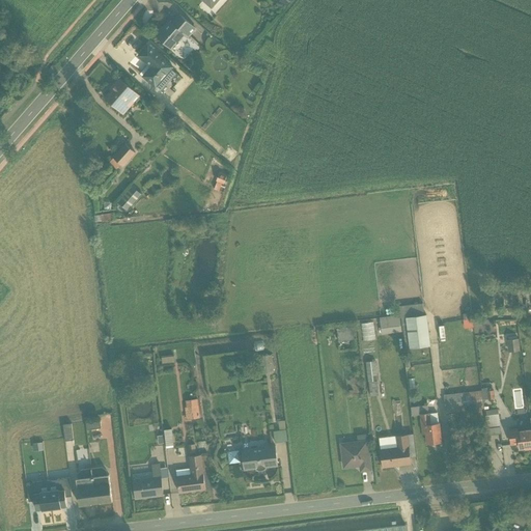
[(203,0),(214,8),(221,0),(203,0)]
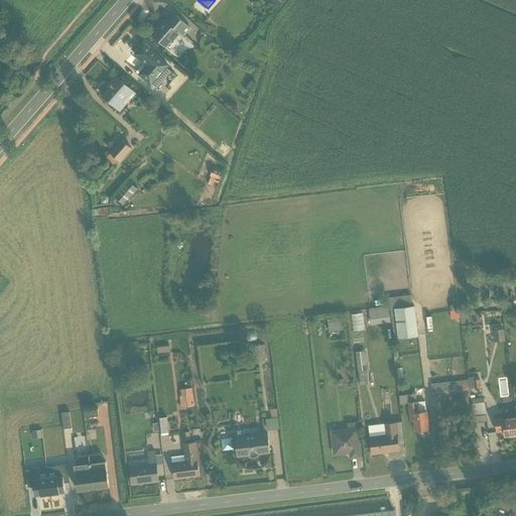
[(172,51),(192,27),(172,11),(152,34),(172,51)]
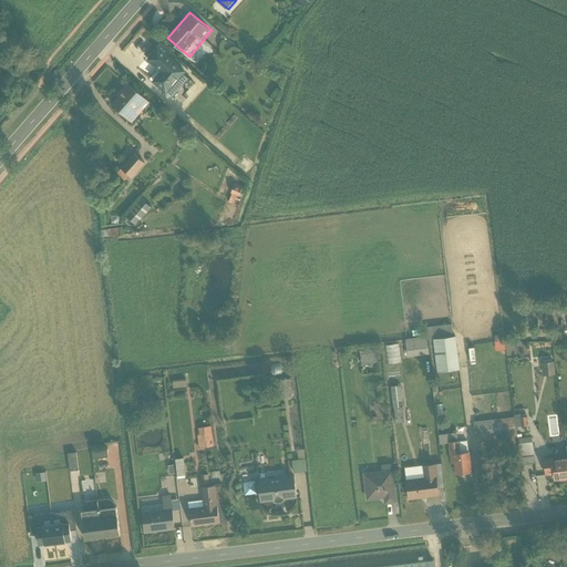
[(167,95),(188,72),(160,47),(148,59),(162,71),(153,82),(167,95)]
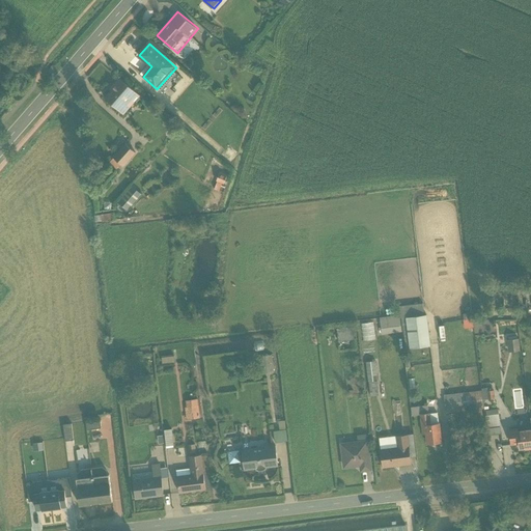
[(126,115),(141,96),(120,79),(105,98),(126,115)]
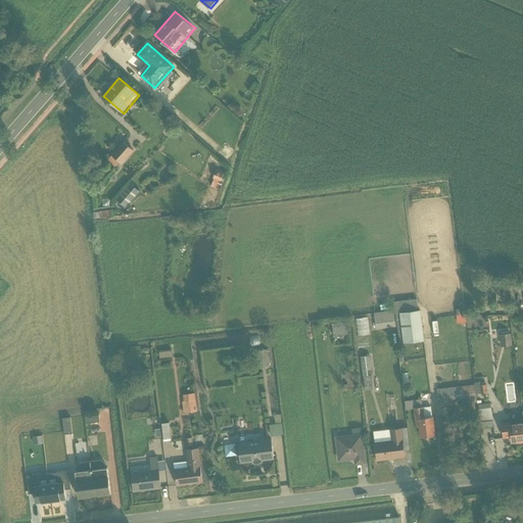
[(123,137),(108,153),(119,163),(133,146),(123,137)]
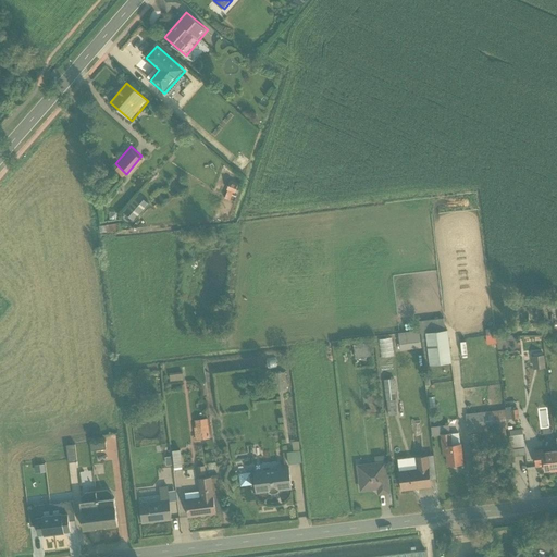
[(424,333),(428,368),(449,366),(446,332),(424,333)]
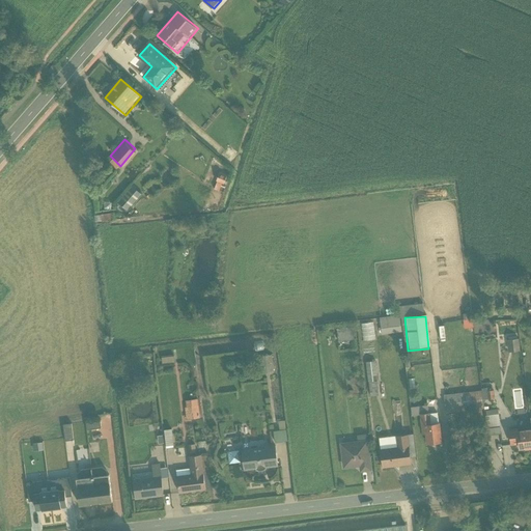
[(378,323),(378,332),(397,331),(397,322),(378,323)]
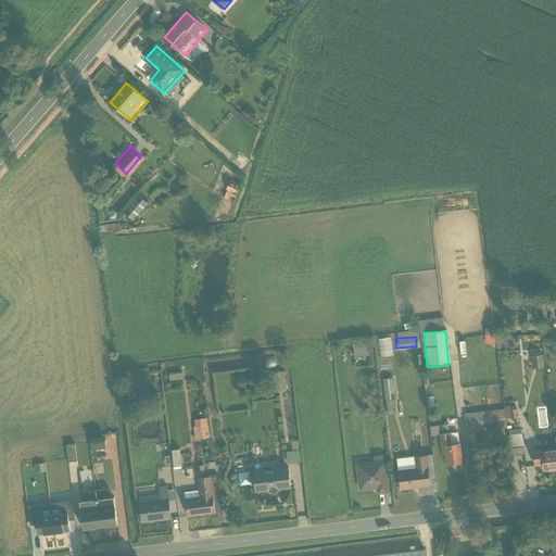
[(387,354),(387,338),(373,339),(373,354),(387,354)]
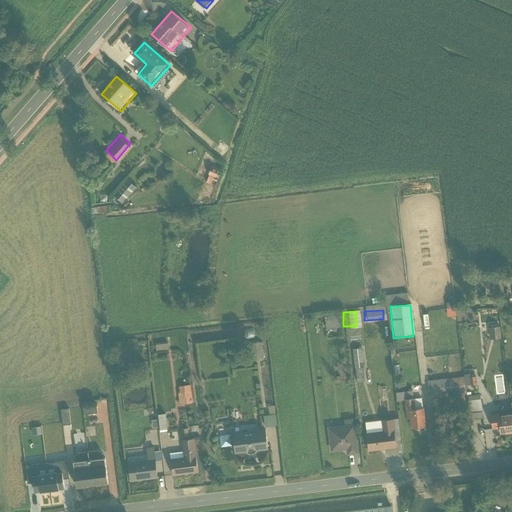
[(322,316),(323,330),(340,328),(339,314),(322,316)]
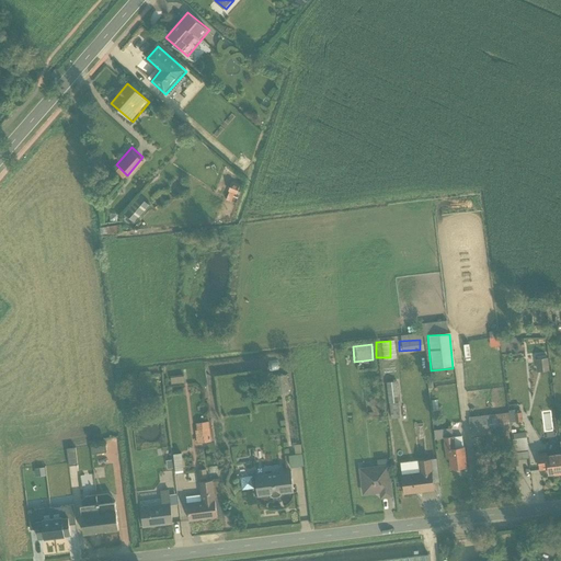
[(527,357),(530,370),(542,368),(540,355),(527,357)]
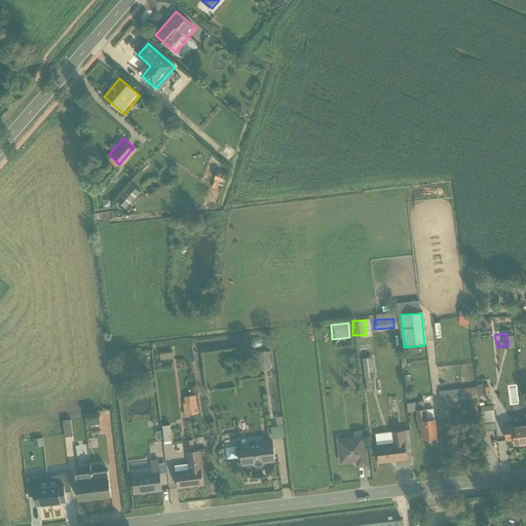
[(178,344),(178,355),(187,354),(187,344),(178,344)]
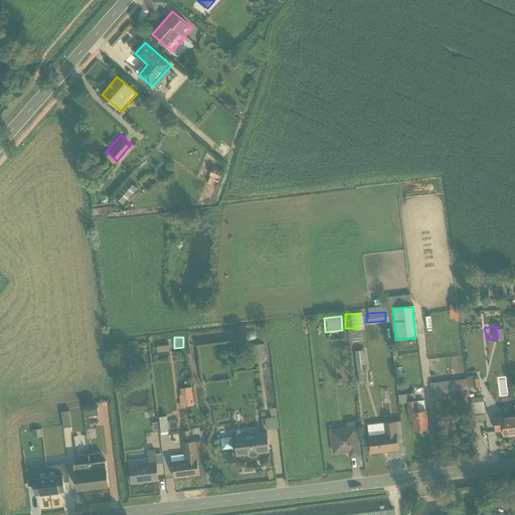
[(355,350),(358,380),(368,379),(364,349),(355,350)]
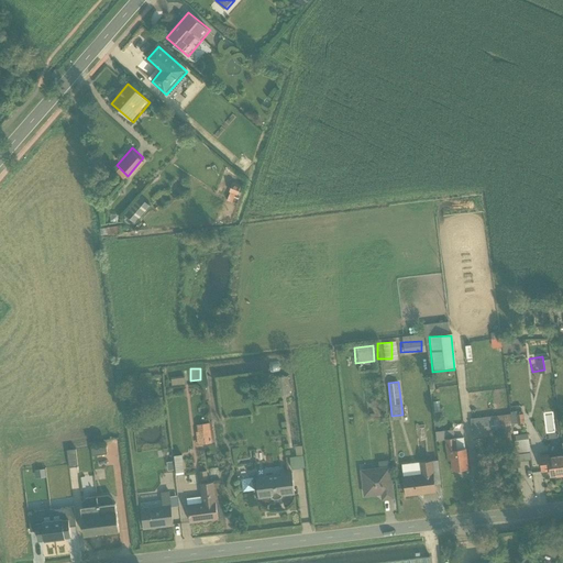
[(475,419),(476,433),(507,430),(506,415),(475,419)]
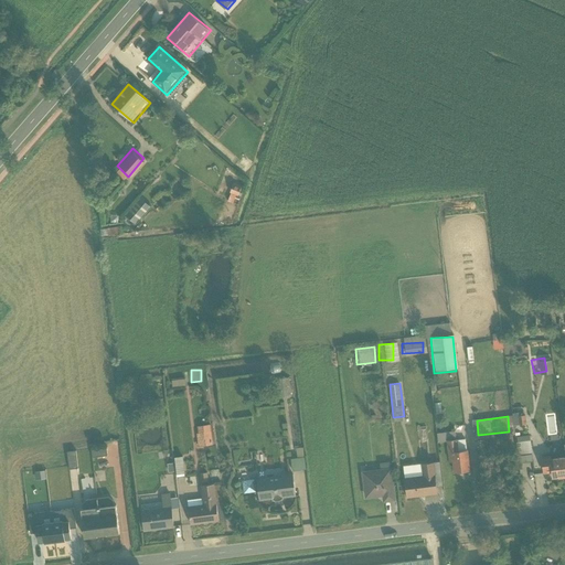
[(195,429),(195,443),(212,443),(212,429),(195,429)]
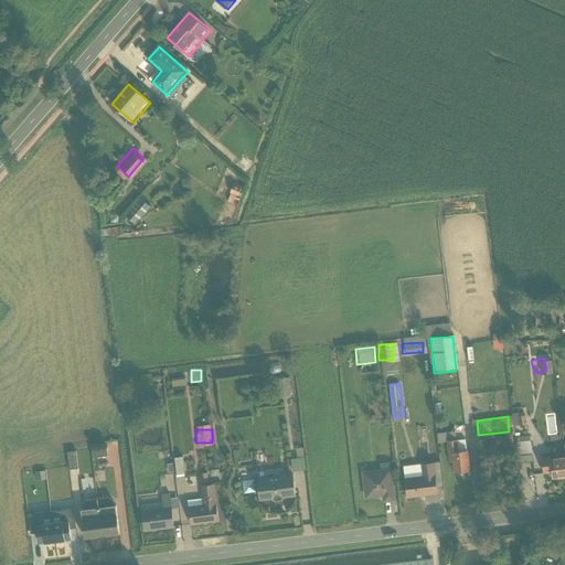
[(448,472),(467,470),(465,449),(456,450),(455,439),(445,440),(448,472)]
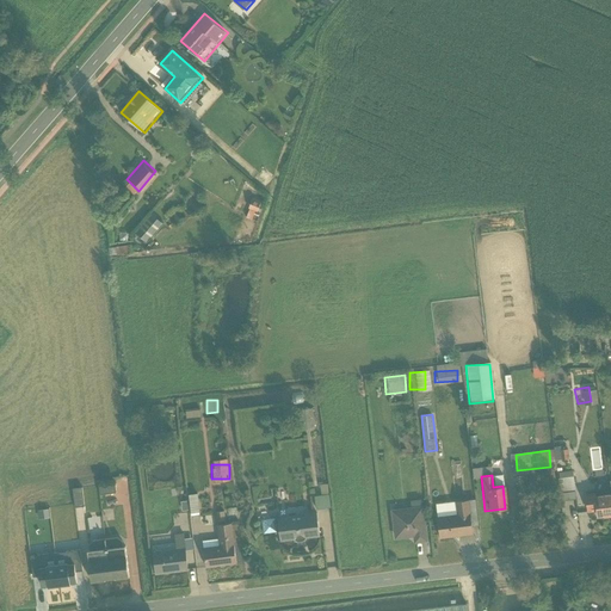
[(555,477),(555,495),(573,495),(573,477),(555,477)]
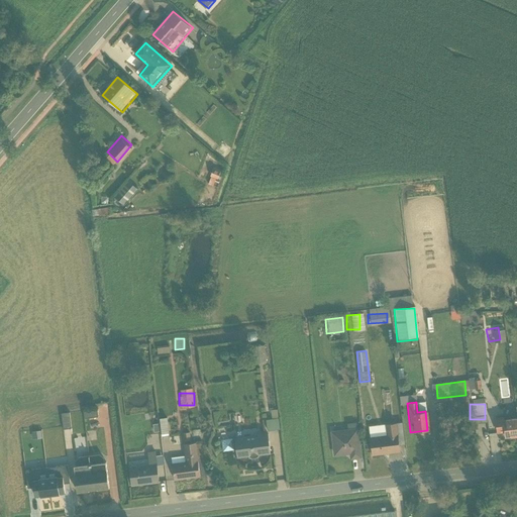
[(61,413),(62,428),(71,427),(70,412),(61,413)]
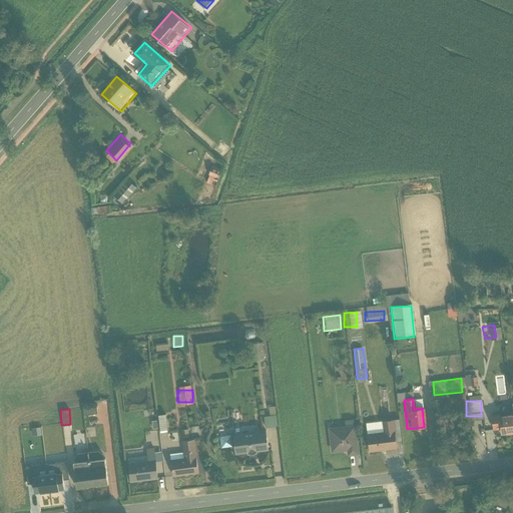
[(154,412),(157,431),(164,429),(161,411),(154,412)]
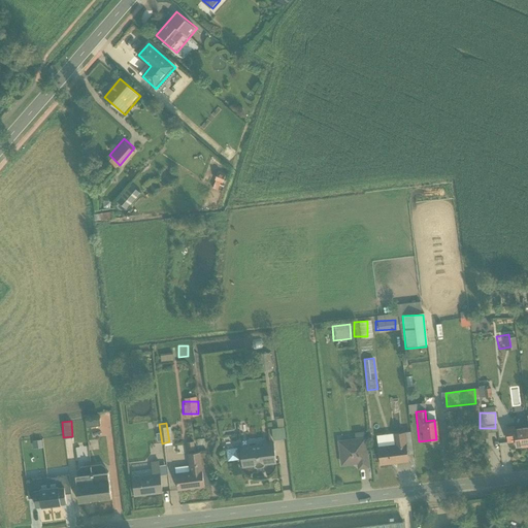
[(506,449),(527,446),(524,425),(503,429),(506,449)]
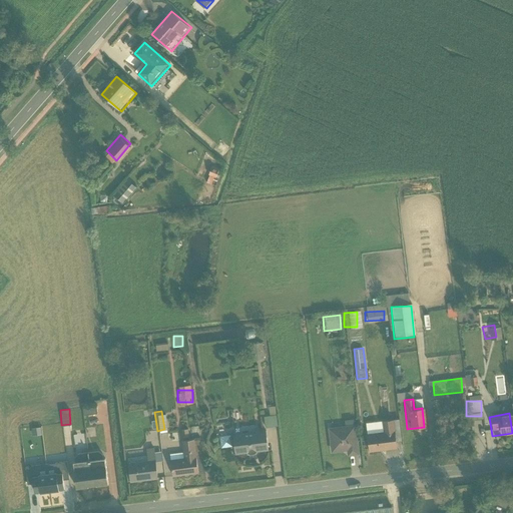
[(263,417),(263,425),(276,425),(276,417),(263,417)]
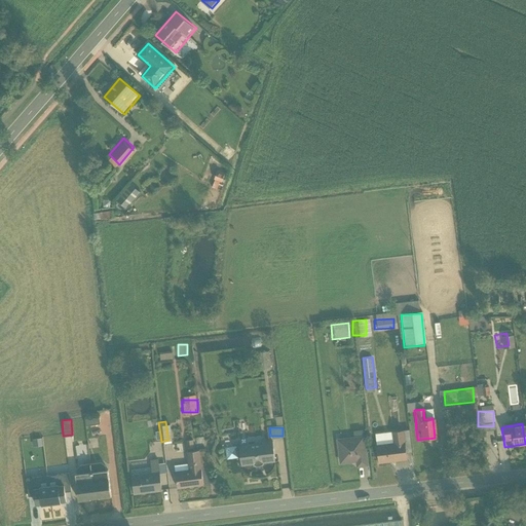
[(376,464),(406,461),(402,430),(388,431),(389,444),(374,445),(376,464)]
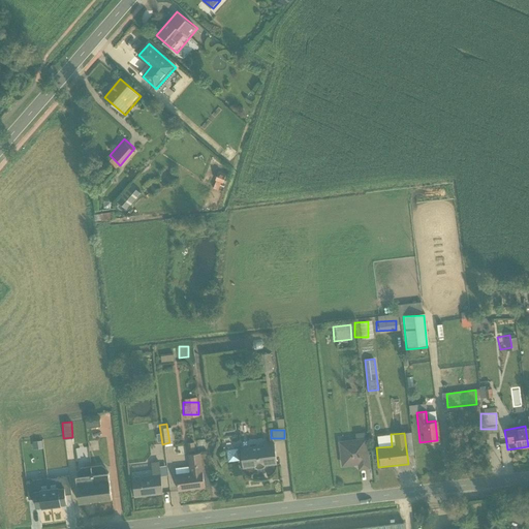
[(356,469),(369,468),(365,438),(335,441),(339,466),(355,464),(356,469)]
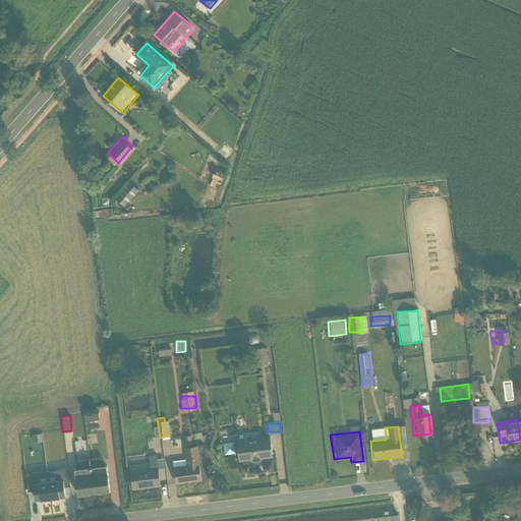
[(241,463),(278,459),(276,438),(238,442),(241,463)]
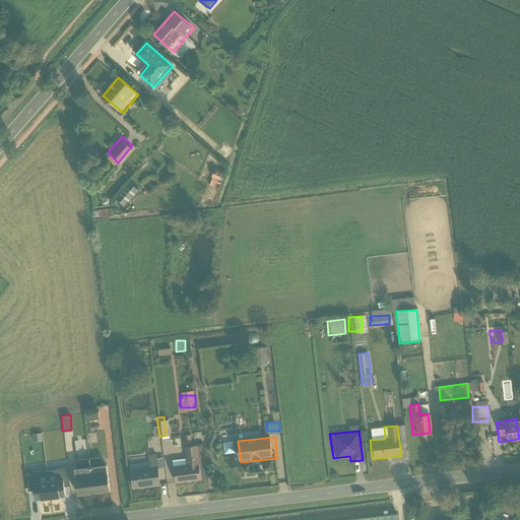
[(178,485),(210,480),(204,446),(185,449),(188,465),(176,467),(178,485)]
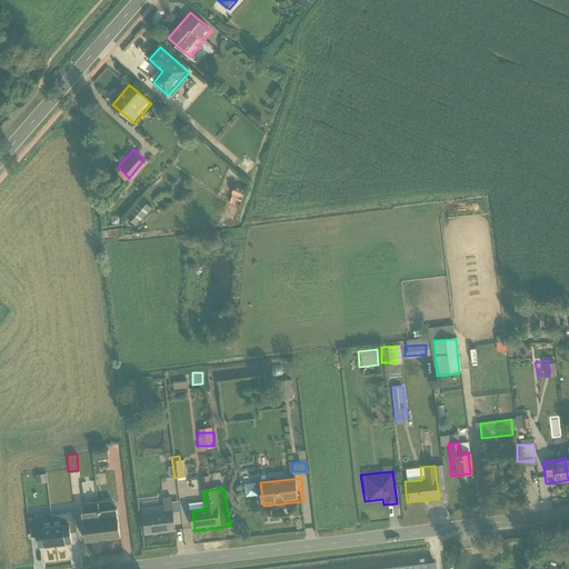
[(148,535),(178,532),(176,506),(146,509),(148,535)]
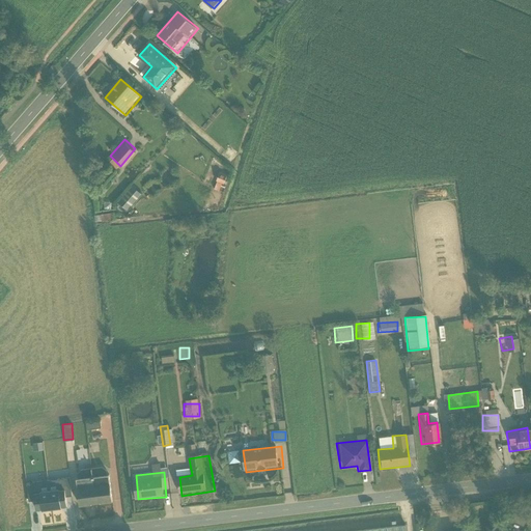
[(103,505),(117,503),(113,477),(99,479),(103,505)]
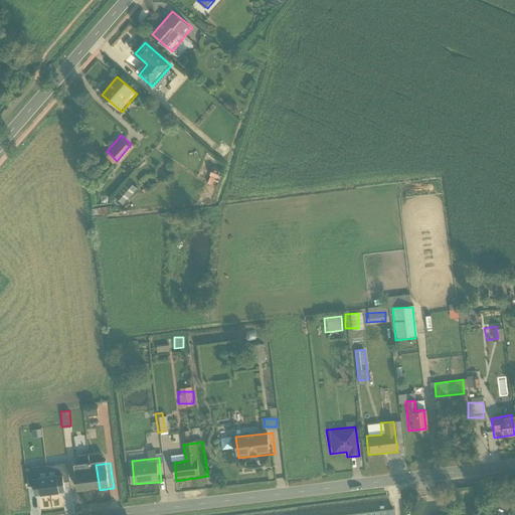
[(100,490),(96,465),(77,467),(80,492),(100,490)]
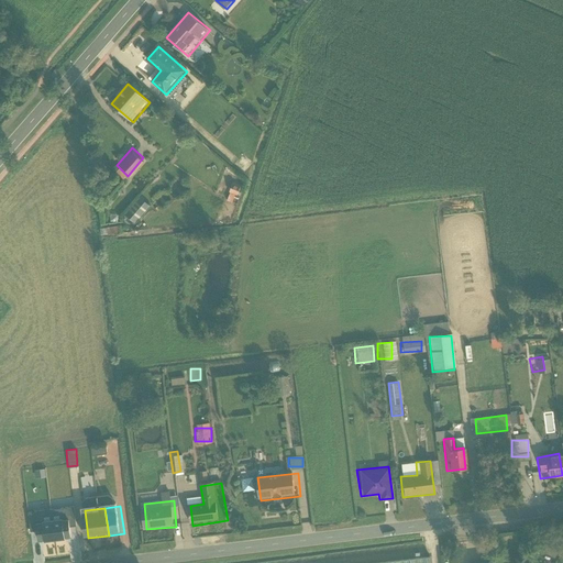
[(544,545),(543,550),(536,548),(533,556),(548,561),(552,548),(544,545)]
